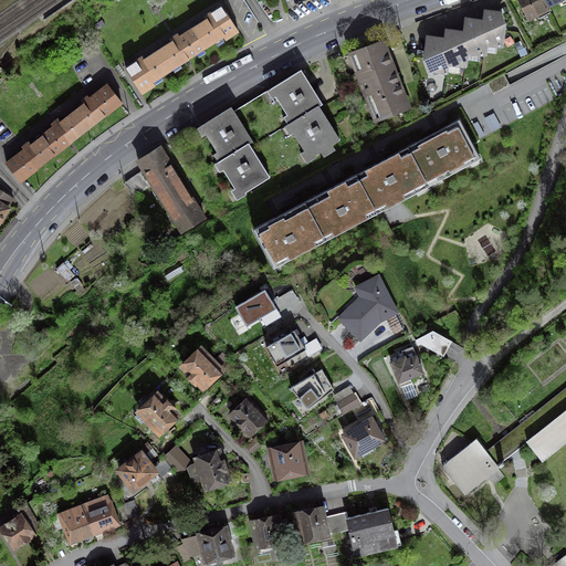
[(565,7),(565,0),(522,0),(534,23),(565,7)]
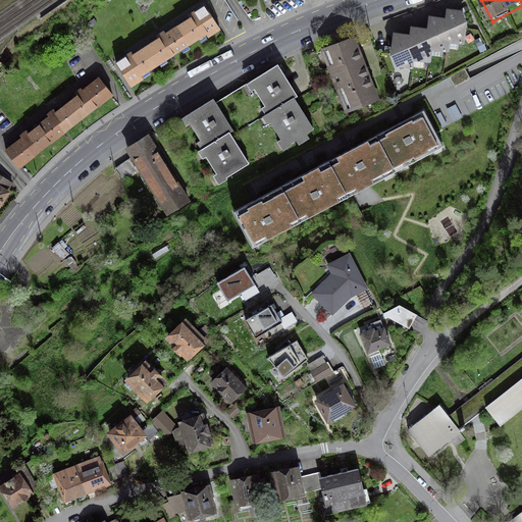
[(219,27),(206,7),(116,64),(128,85),(219,27)]
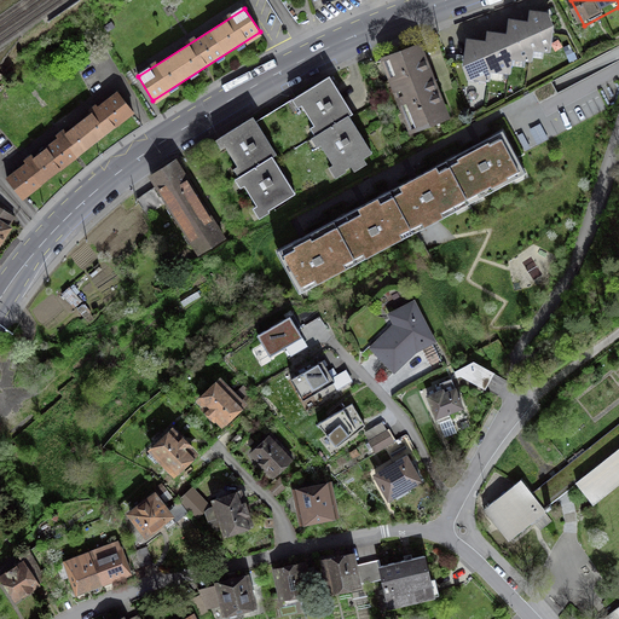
[(554,16),(532,15),(531,25),(512,24),(512,39),(487,38),(487,45),(469,44),(467,90),(493,92),(495,81),(510,82),(510,74),(519,74),(520,68),(533,68),(534,56),(551,57),(554,16)]
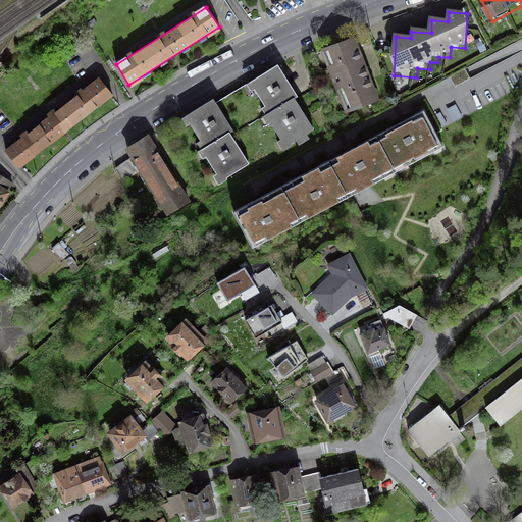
[(354,40),(320,52),(342,115),(375,104),(354,40)]
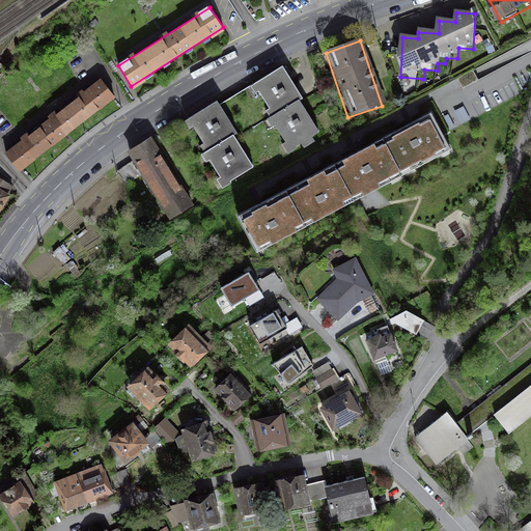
[(302,94),(284,65),(191,120),(208,149),(302,94)]
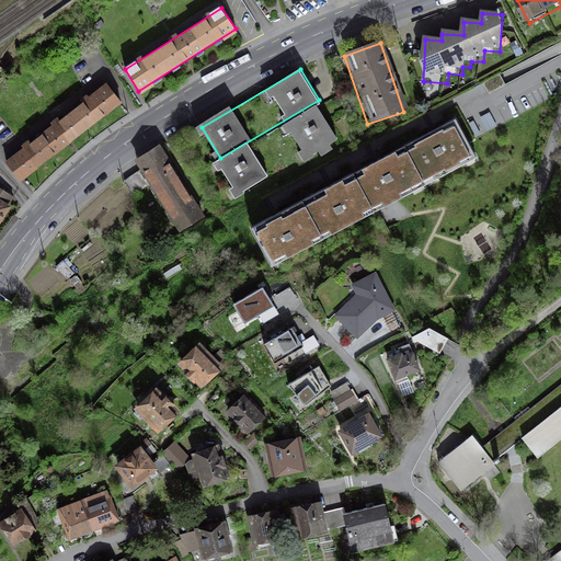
[(122,103),(106,83),(4,161),(21,182),(122,103)]
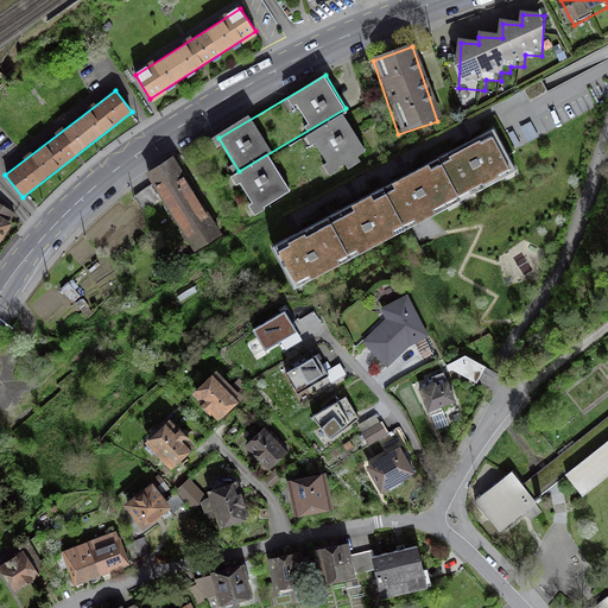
[(372,151),(352,114),(240,176),(260,213),(372,151)]
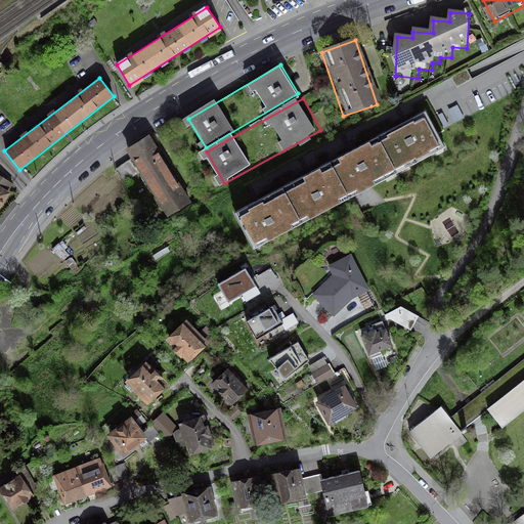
[(448,153),(425,107),(410,115),(358,143),(349,148),(316,166),(264,193),(243,205),(266,250),(372,193),(448,153)]
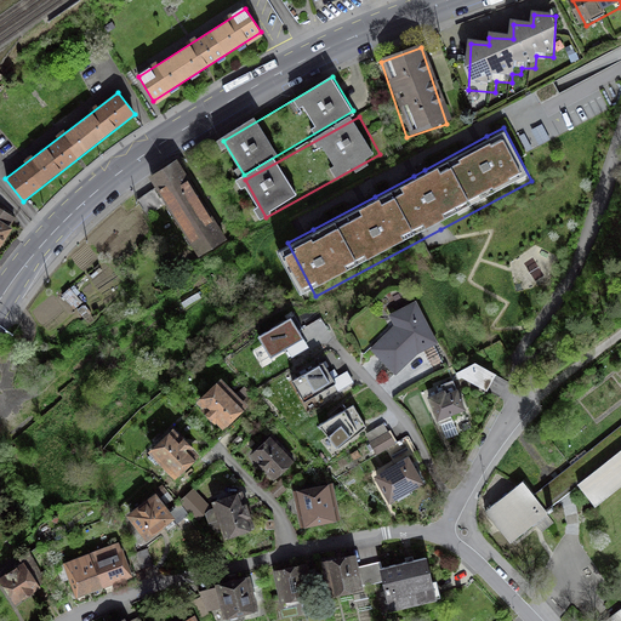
[(224,243),(183,163),(154,178),(160,189),(136,201),(144,220),(169,208),(194,257),(224,243)]
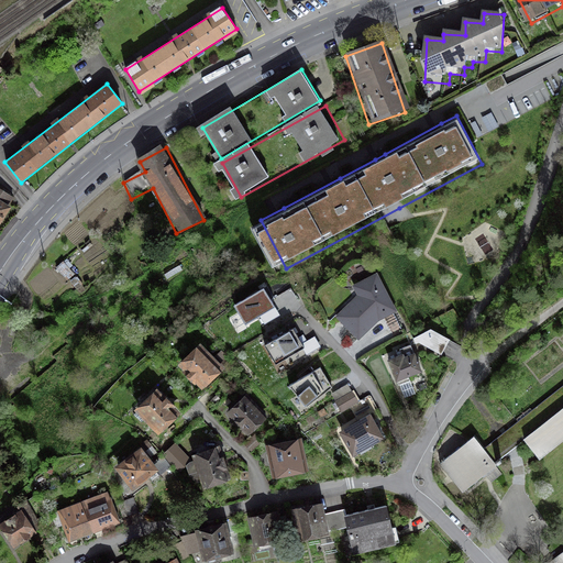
[(0,224),(11,208),(0,200),(0,224)]
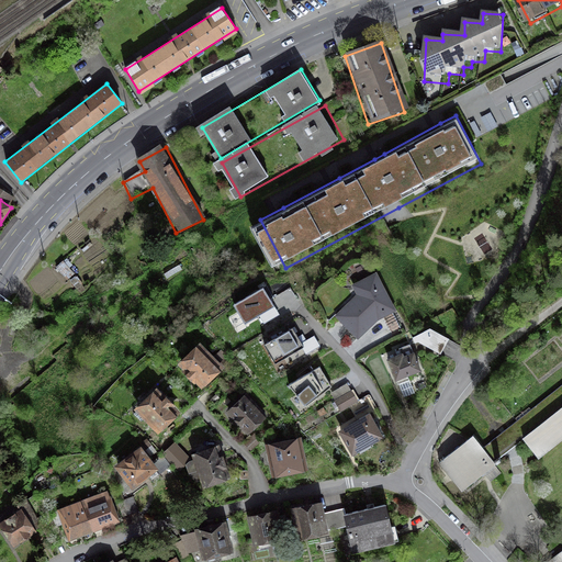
[(393,310),(375,274),(353,285),(361,299),(348,311),(346,307),(337,315),(358,336),(377,318),(393,310)]
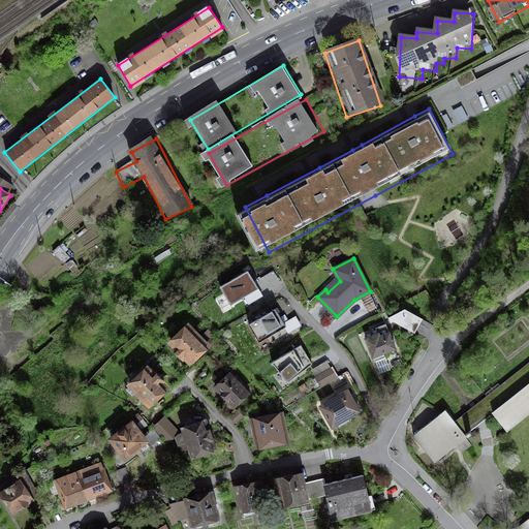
[(255,265),(223,287),(240,309),(271,287),(255,265)]
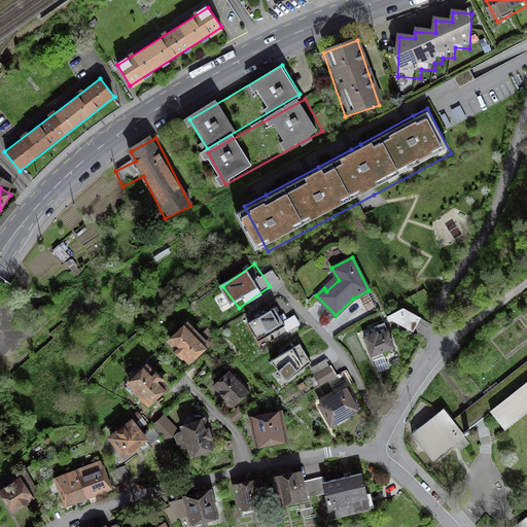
[(278,304),(246,325),(262,348),(293,325),(278,304)]
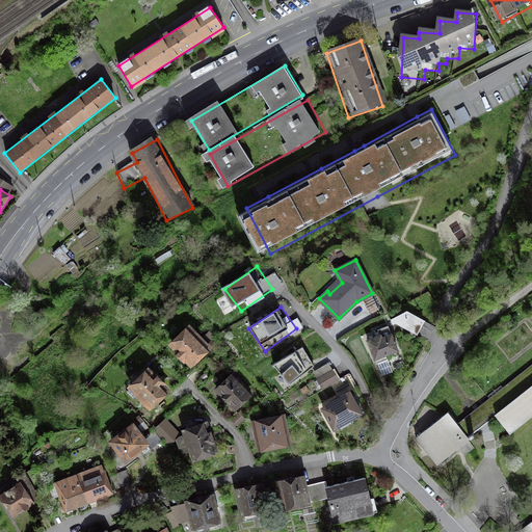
[(416,335),(423,320),(406,311),(394,318),(396,323),(416,335)]
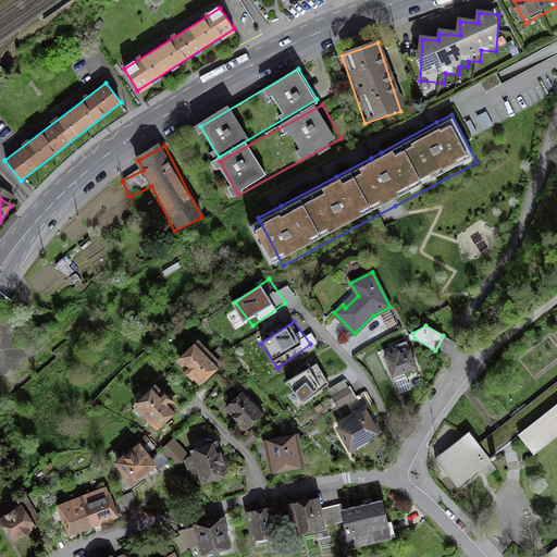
[(397,350),(384,356),(394,381),(406,375),(404,371),(417,366),(406,341),(395,345),(397,350)]
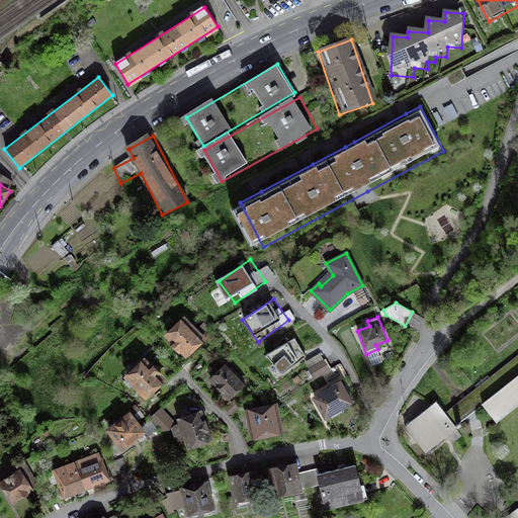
[(214,341),(192,319),(172,337),(193,359),(214,341)]
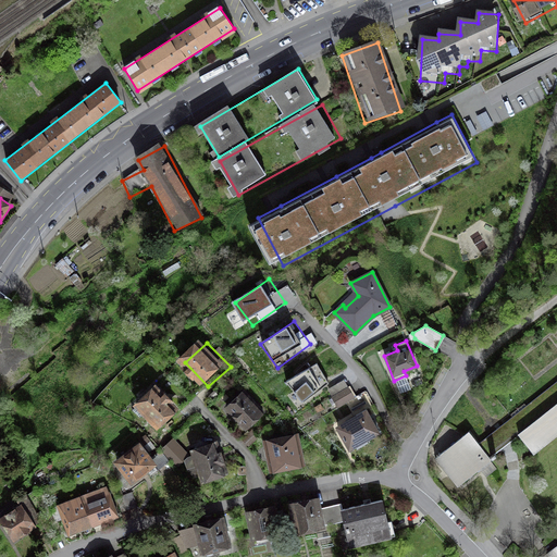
[(326,353),(293,376),(310,399),(343,375),(326,353)]
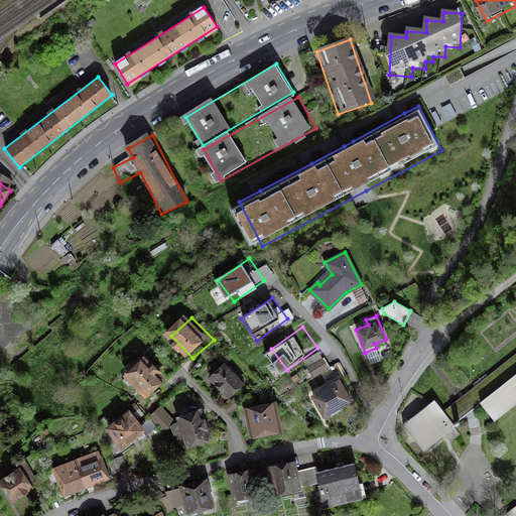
[(515,412),(515,354),(507,361),(479,383),(447,407),(441,400),(433,406),(409,424),(429,453),(452,435),(455,433),(462,427),(483,411),(493,403),(506,420),(515,412)]
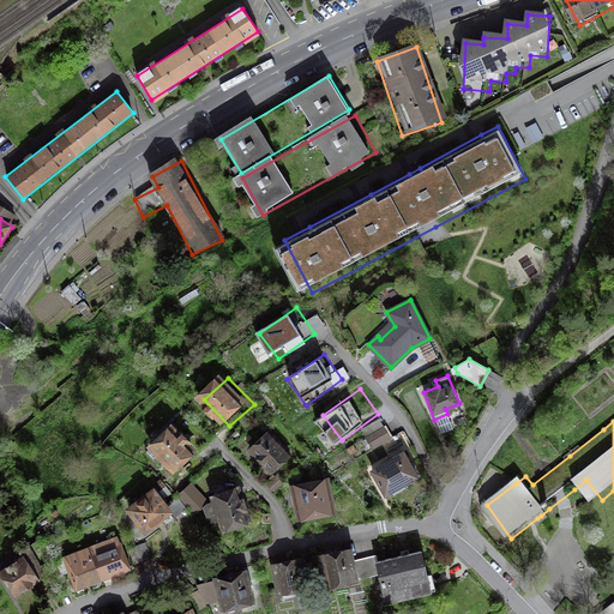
[(204,451),(180,427),(156,451),(180,475),(204,451)]
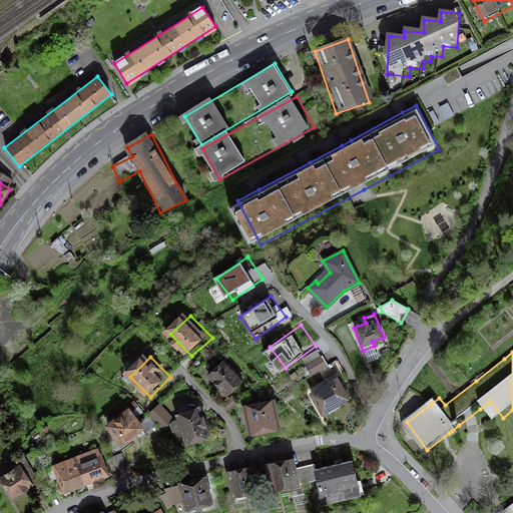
[(334,372),(324,358),(308,369),(317,383),(334,372)]
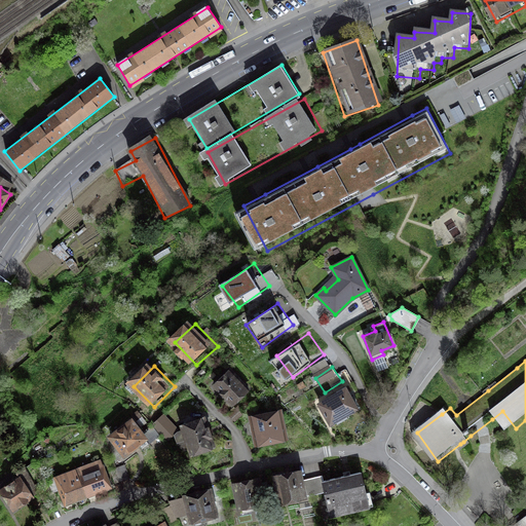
[(255,390),(232,369),(218,384),(239,406),(255,390)]
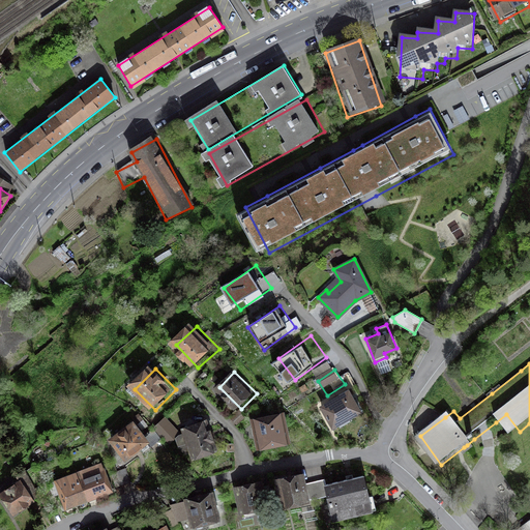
[(371,414),(353,389),(323,411),(340,436),(371,414)]
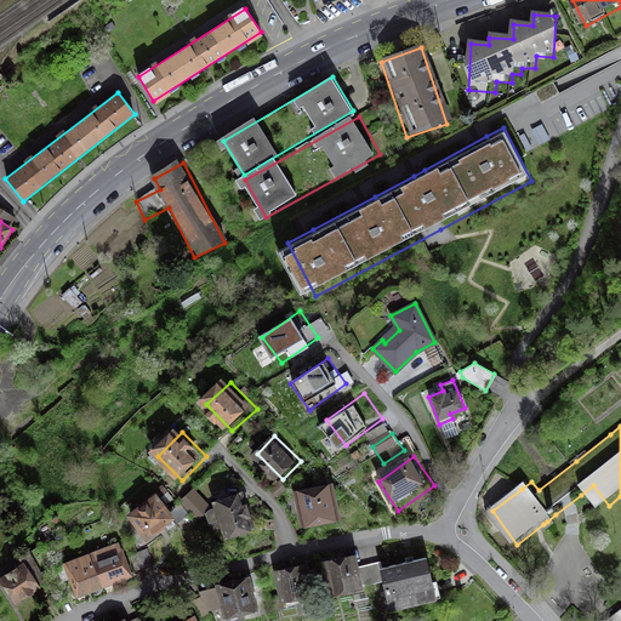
[(347,523),(341,485),(305,491),(311,528),(347,523)]
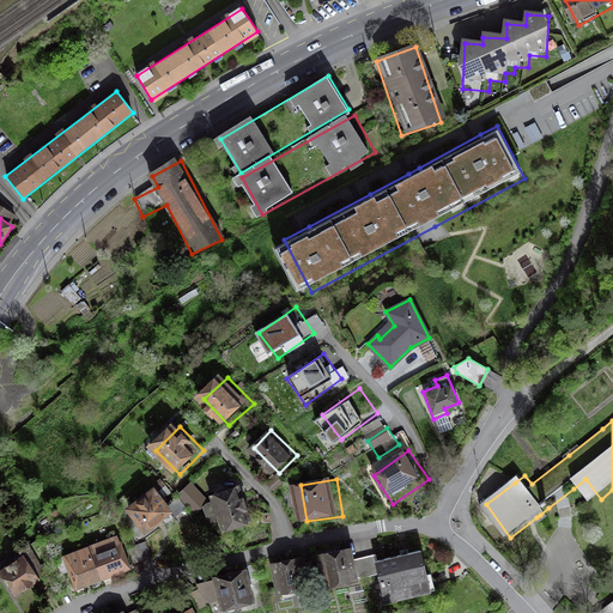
[(216,498),(200,484),(192,492),(207,507),(216,498)]
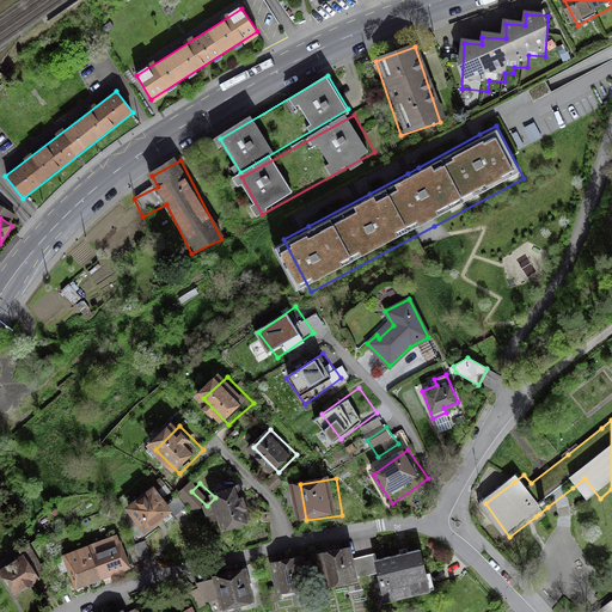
[(256,524),(248,485),(216,495),(226,532),(256,524)]
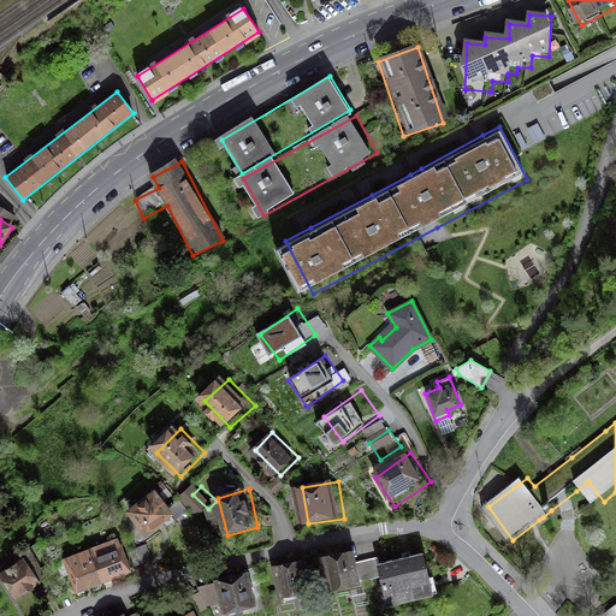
[(182,514),(163,490),(135,511),(155,535),(182,514)]
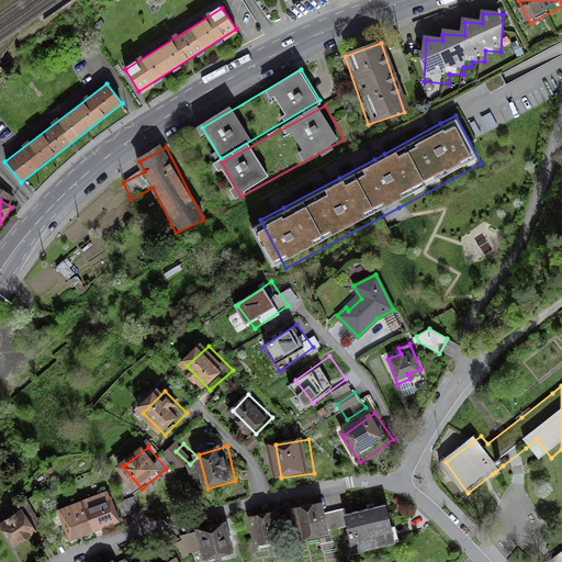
[(125,525),(112,494),(63,514),(74,542),(125,525)]
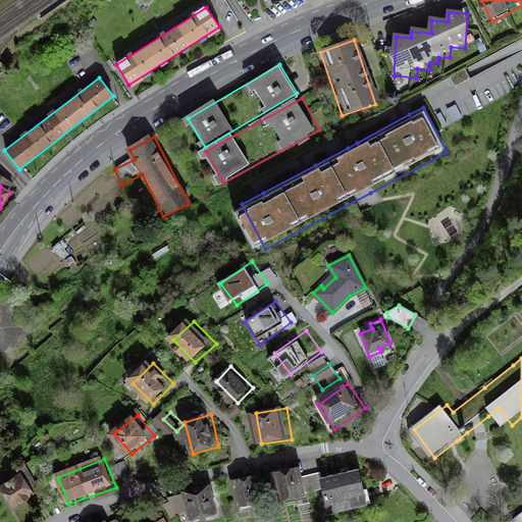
[(129,477),(124,462),(114,466),(120,481),(129,477)]
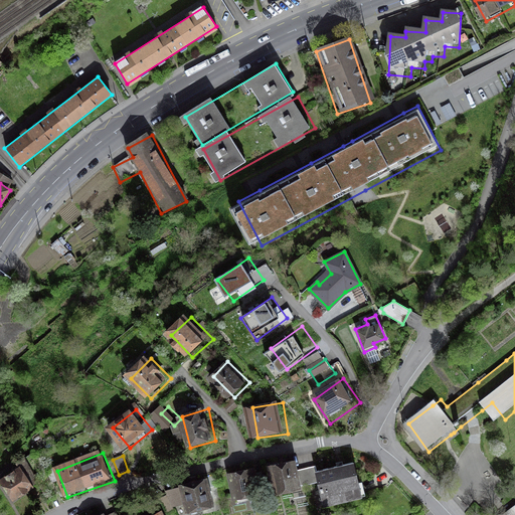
[(309,488),(304,462),(278,467),(282,492),(309,488)]
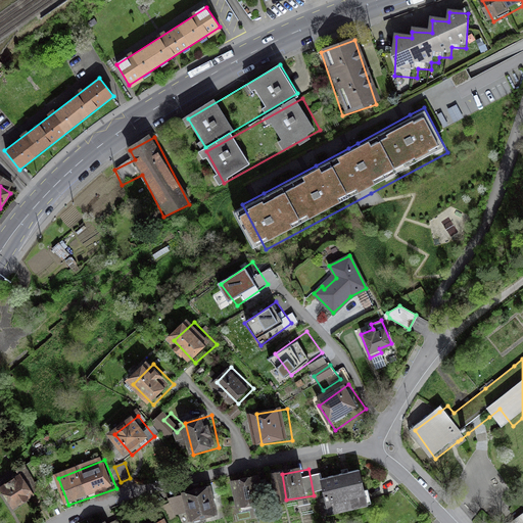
[(379,505),(371,470),(326,481),(335,516),(379,505)]
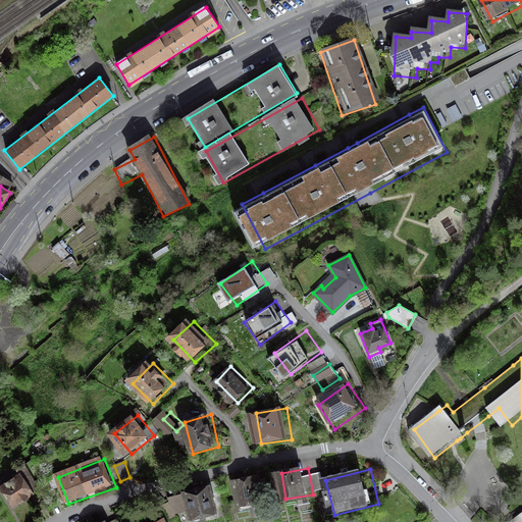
[(39,496),(28,475),(4,488),(16,509),(39,496)]
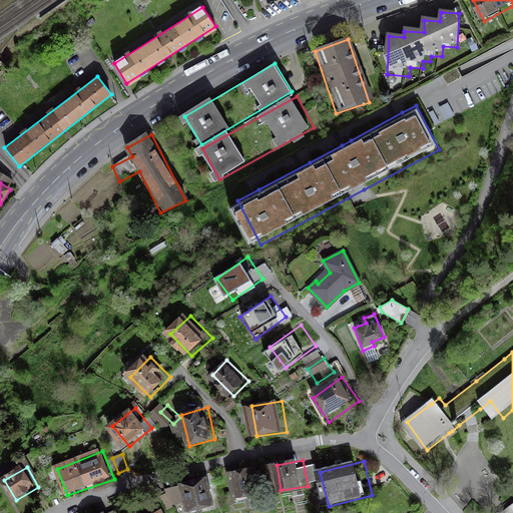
[(261,492),(257,469),(235,472),(238,495),(261,492)]
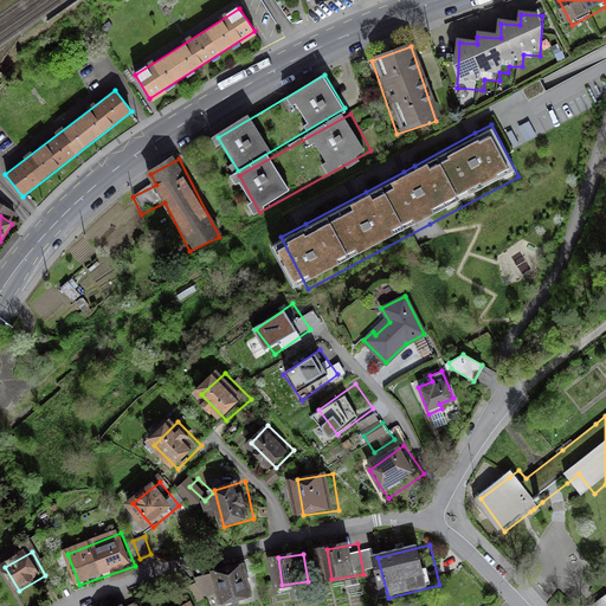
[(262,594),(253,562),(217,571),(226,604),(262,594)]
